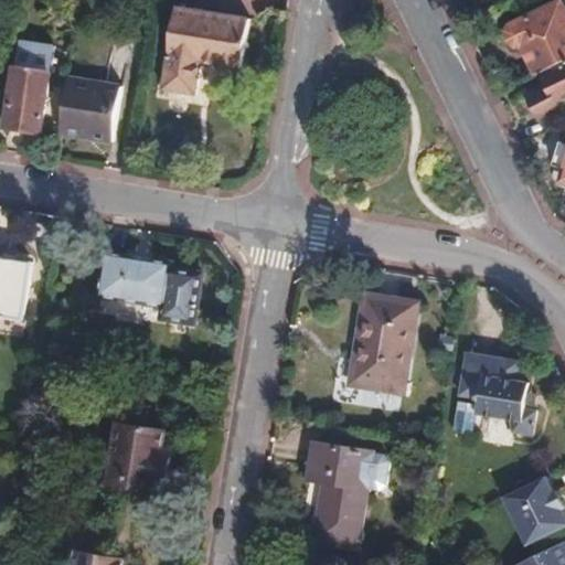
[(510,28),(534,77),(540,74),(564,62),(564,13),(560,3),(510,28)]
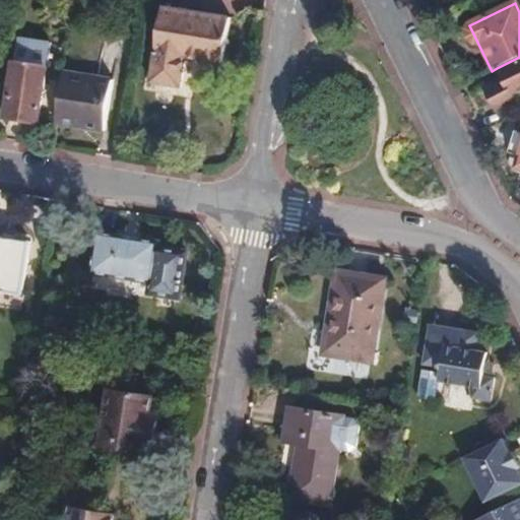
[(138,80),(140,80),(179,87),(184,59),(221,66),(230,18),(150,5),(138,80)]
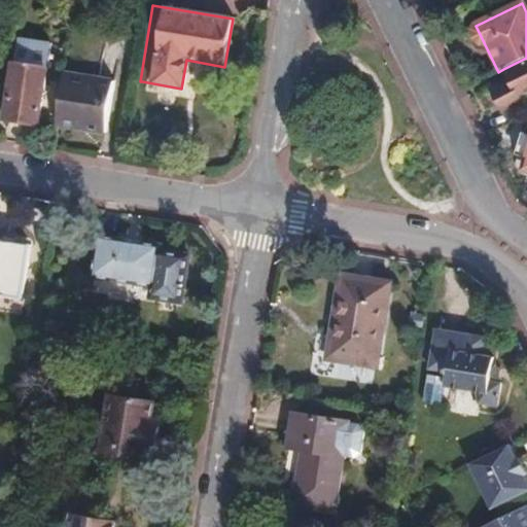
[(37,128),(50,47),(18,42),(4,123),(37,128)]
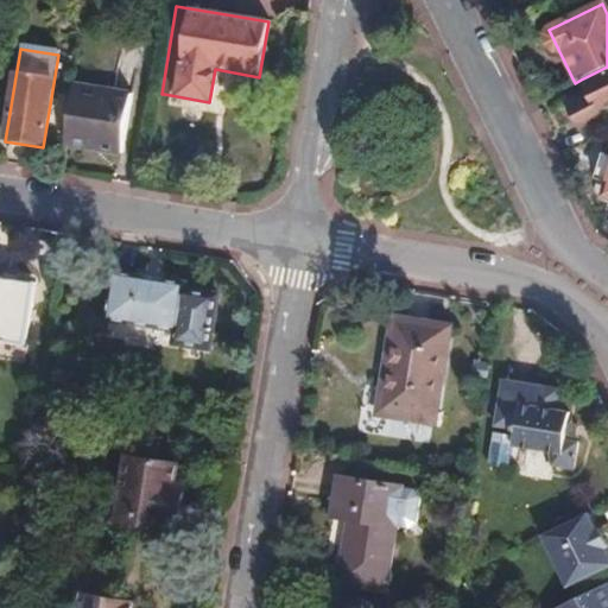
[(607,67),(581,80),(587,94),(567,105),(580,132),(601,121),(599,116),(607,111),(607,67)]
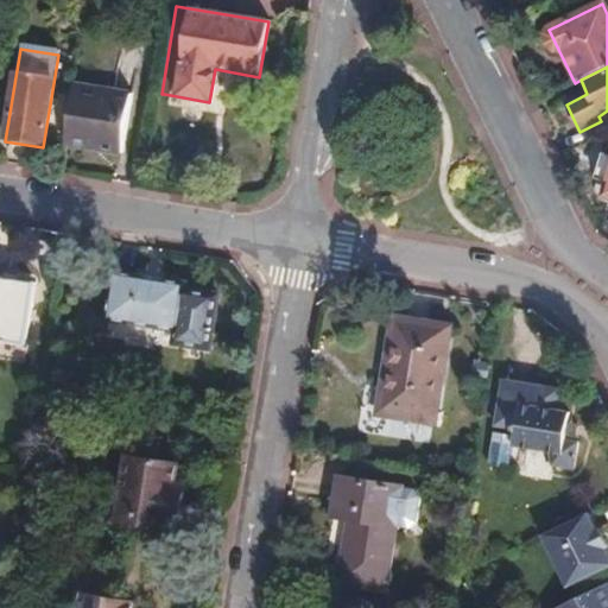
[(74,86),(64,145),(121,152),(130,94),(74,86)]
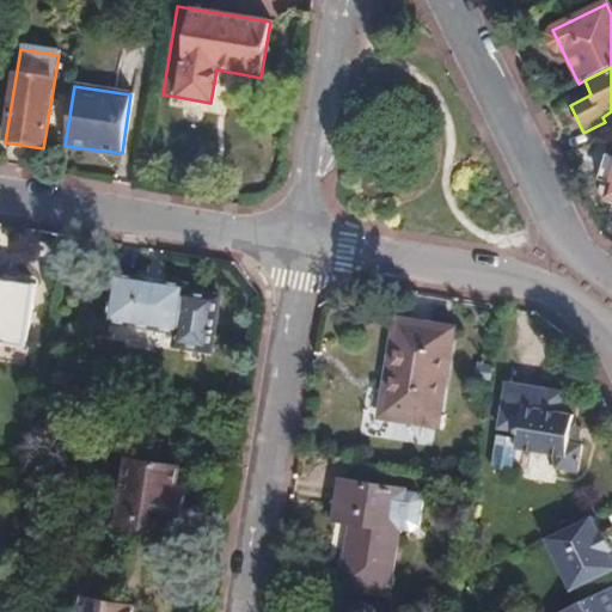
[(611,199),(611,159),(603,157),(595,179),(611,184),(609,197),(611,199)]
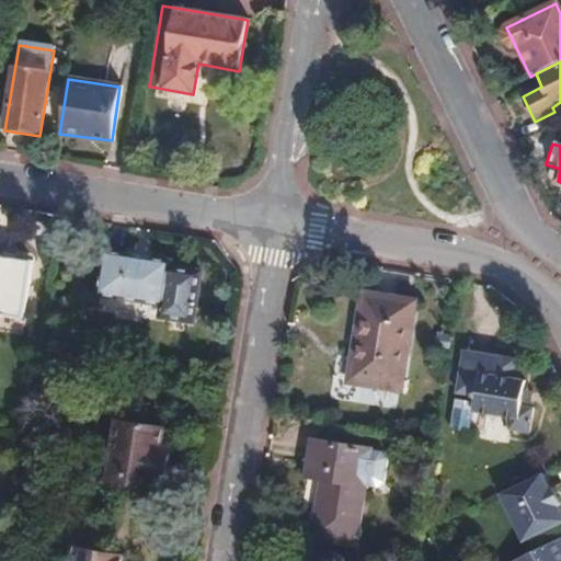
[(163,306),(169,268),(170,263),(104,253),(98,295),(162,306),(163,306)]
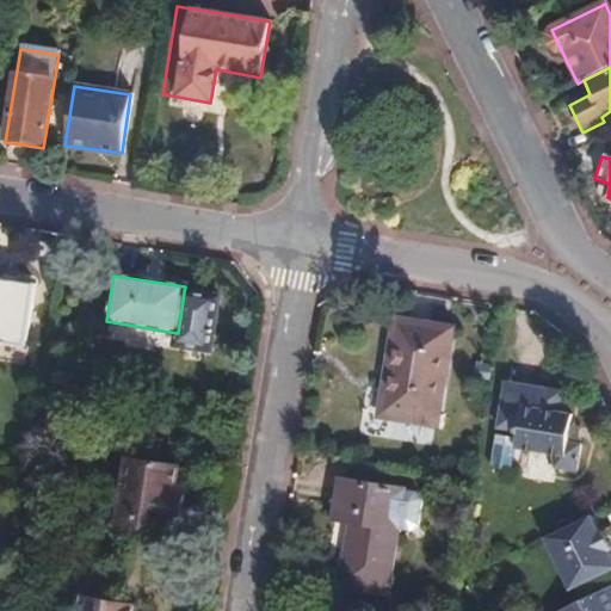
[(32,285),(0,279),(0,340),(23,344),(32,285)]
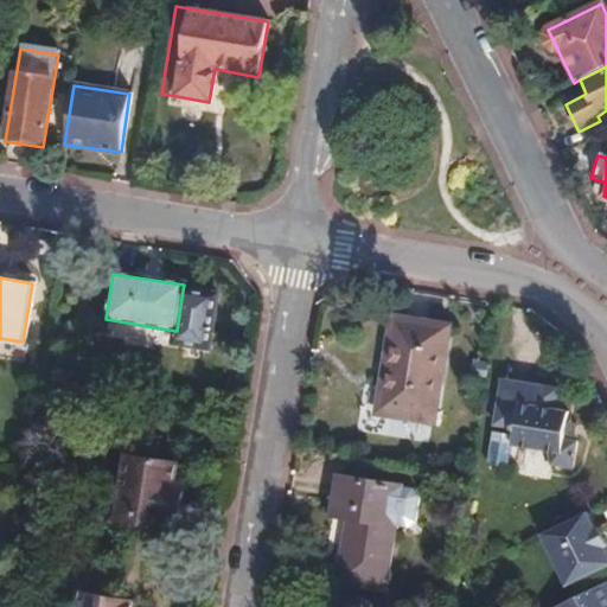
[(216,296),(183,291),(177,331),(176,331),(173,345),(206,350),(216,296)]
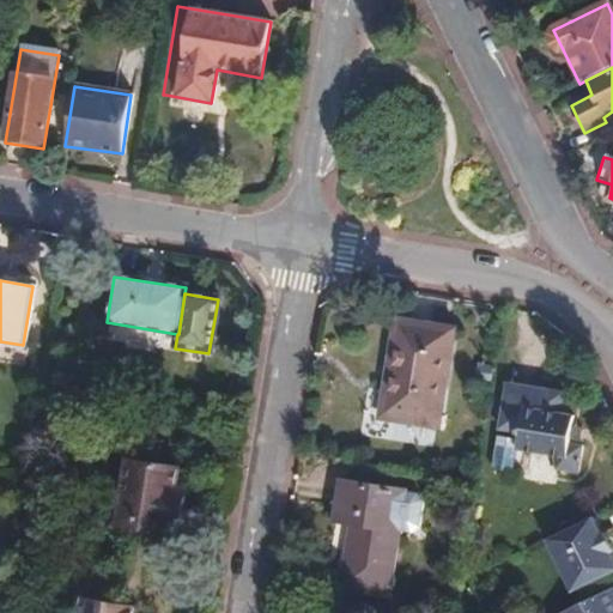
[(432,428),(448,334),(396,326),(388,372),(393,374),(386,418),(432,428)]
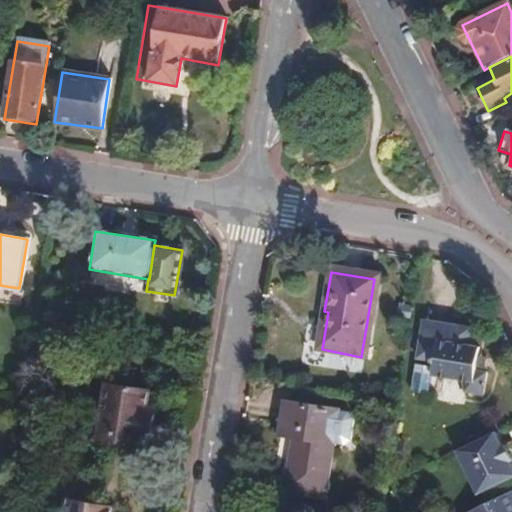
[(469,330),(421,320),(414,359),(429,362),(428,376),(456,380),(462,393),(482,395),(485,374),(474,372),(478,348),(467,346),(469,330)]
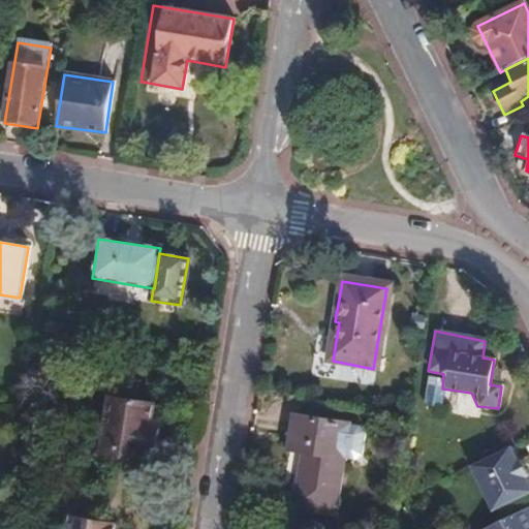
[(98,445),(144,453),(152,454),(155,430),(148,428),(151,404),(106,397),(98,445)]
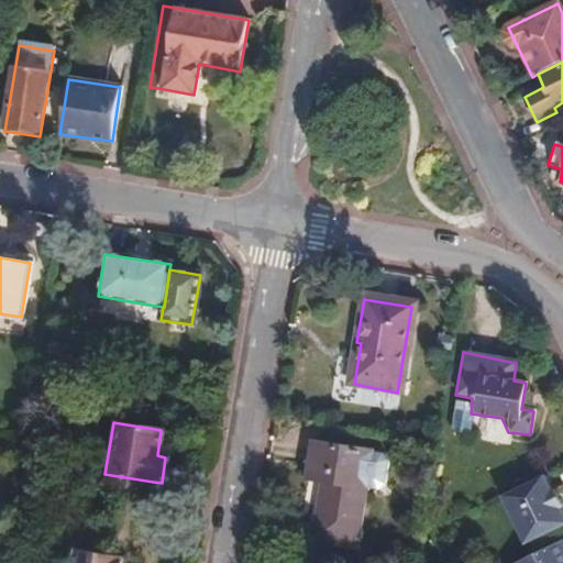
[(361,509),(364,487),(371,452),(312,442),(307,478),(322,481),(320,504),(361,509)]
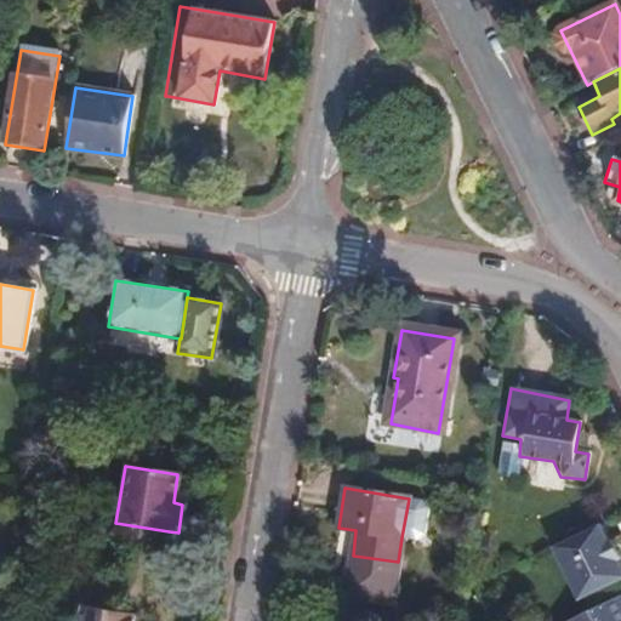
[(409,499),(402,537),(415,540),(422,534),(426,511),(419,501),(409,499)]
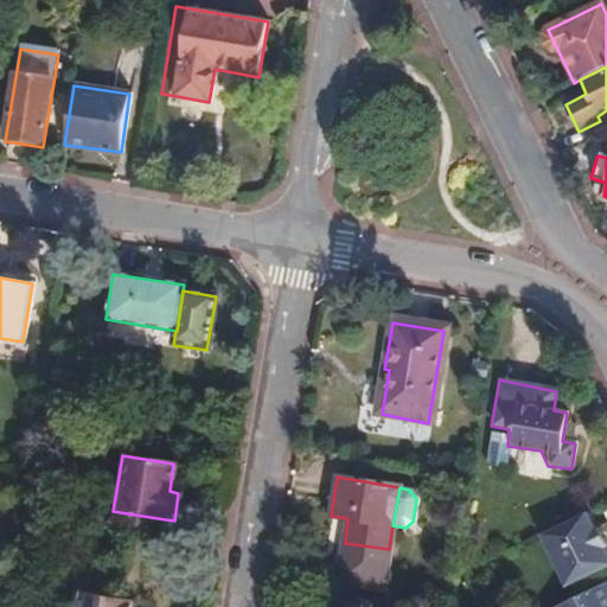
[(163,528),(165,519),(113,511),(112,519),(163,528)]
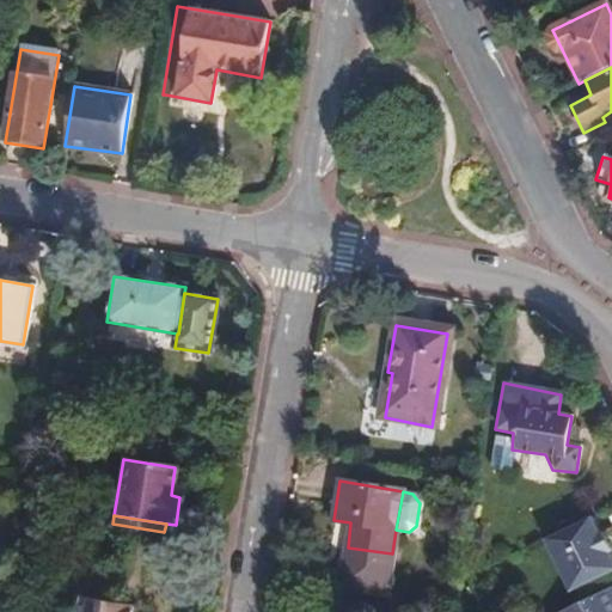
[(591,516),(545,539),(569,592),(611,571),(611,565),(607,554),(611,552),(601,532),(598,534),(591,516)]
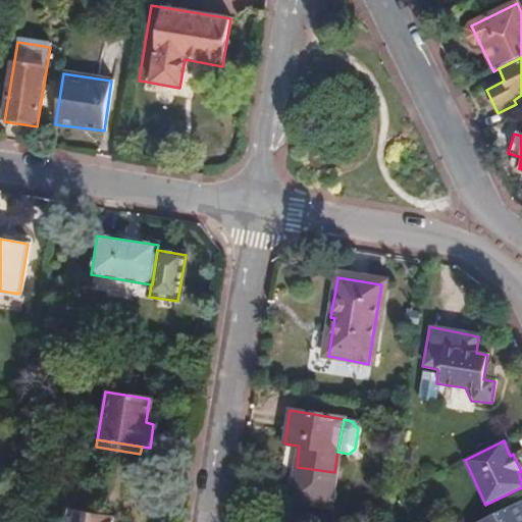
[(16,456),(33,459),(35,445),(18,441),(16,456)]
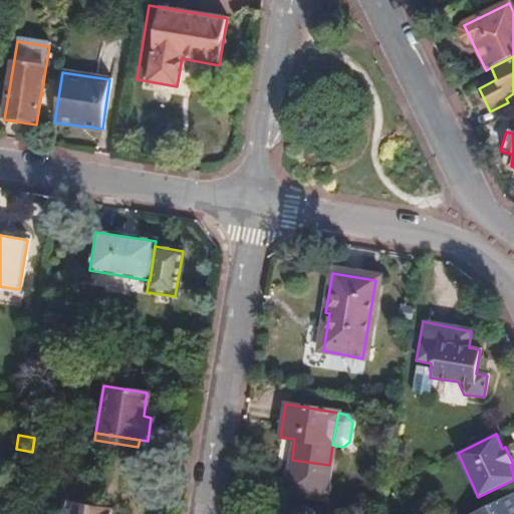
[(323,499),(329,465),(292,460),(285,493),(323,499)]
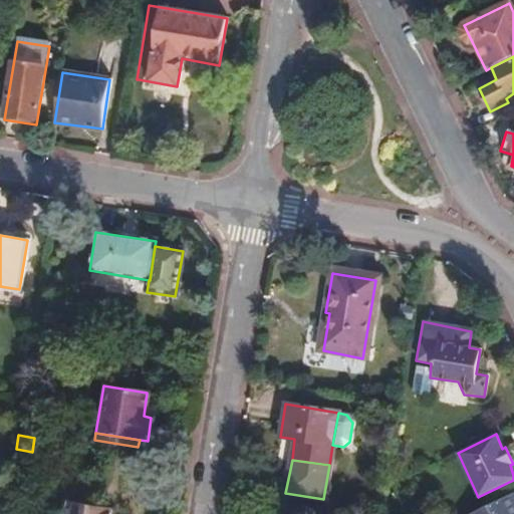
[(513,513),(513,492),(469,513),(513,513)]
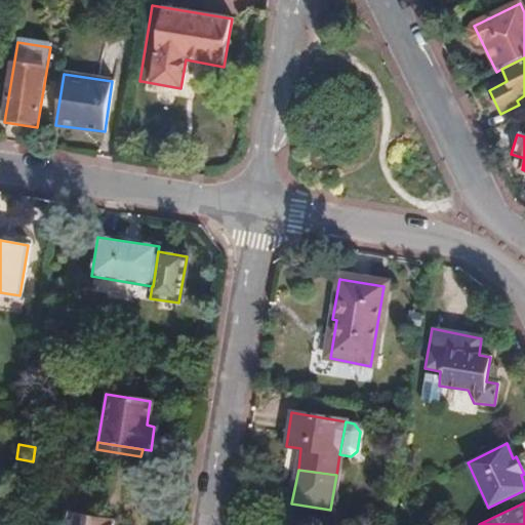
[(65,519),(64,524),(112,524),(114,520),(77,514),(65,519)]
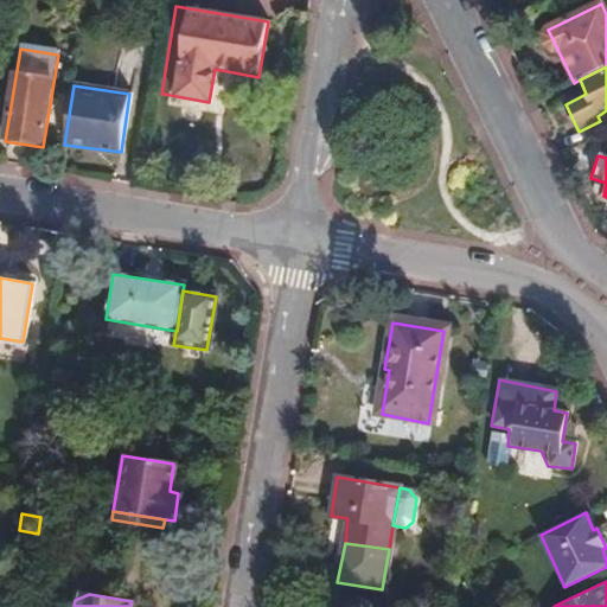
All buildings are outlined.
